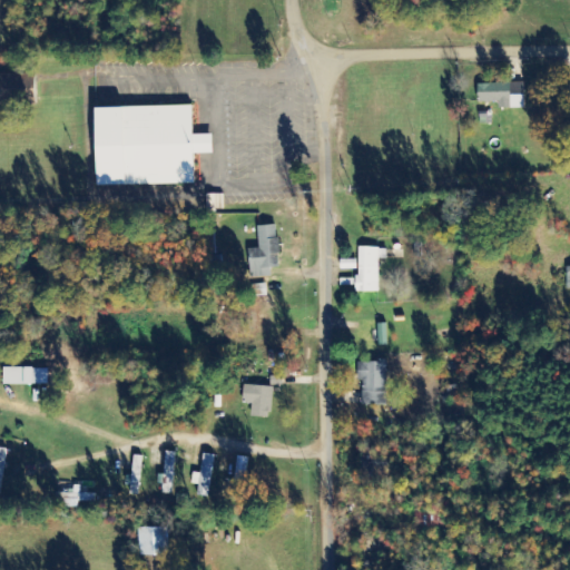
[(478,84),(479,104),(499,102),(499,109),(526,108),(524,82),(478,84)]
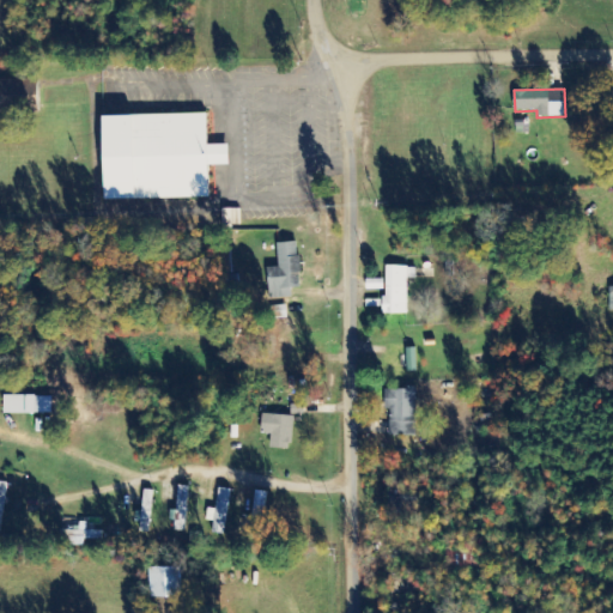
[(210,198),(208,167),(230,165),(229,145),(207,145),(207,114),(103,116),(104,200),(210,198)]
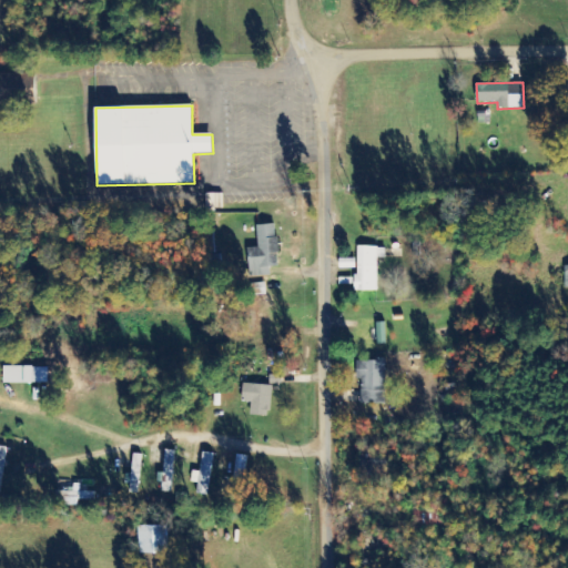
[(271,276),(271,266),(280,266),(277,225),(257,225),(259,249),(249,249),(250,277),(271,276)]
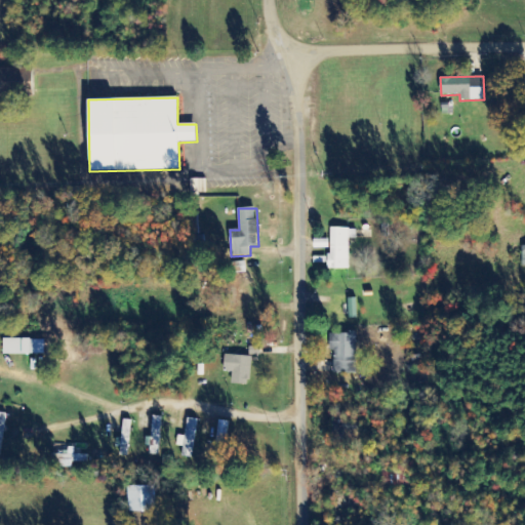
[(350,239),(356,239),(356,229),(329,228),(329,269),(349,270),(350,239)]
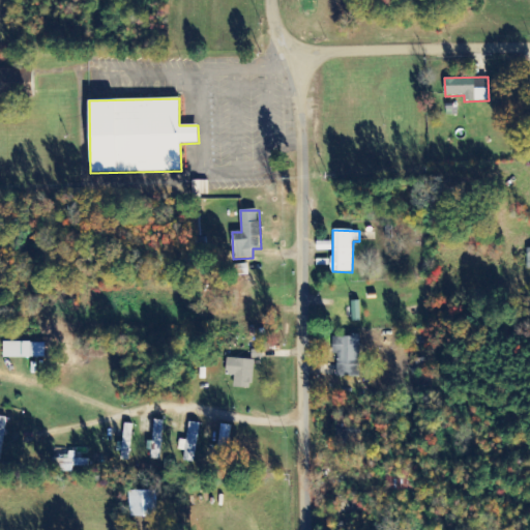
[(360,321),(359,301),(352,301),(353,322),(360,321)]
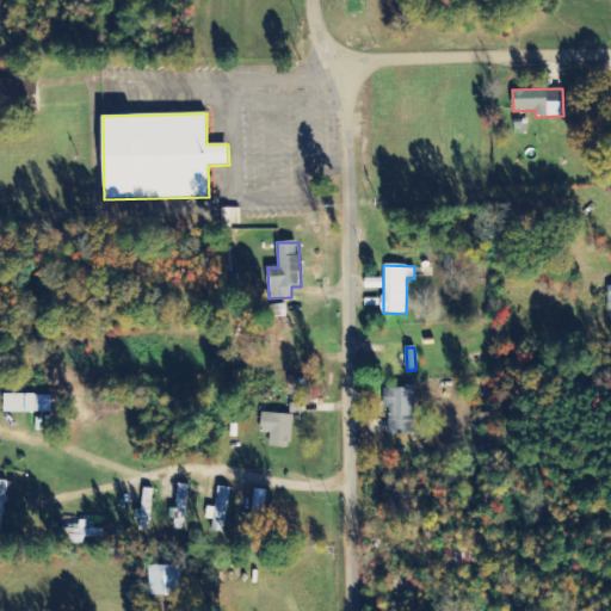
[(414,436),(415,389),(388,388),(387,434),(414,436)]
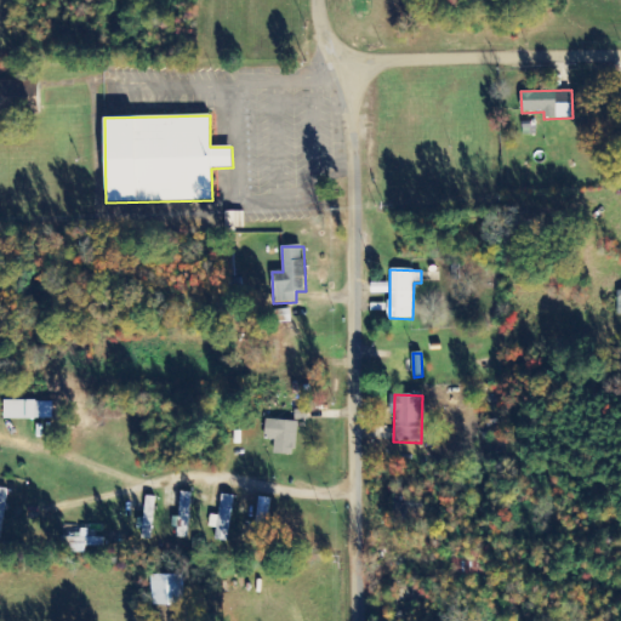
[(5,420),(53,420),(53,402),(5,402),(5,420)]
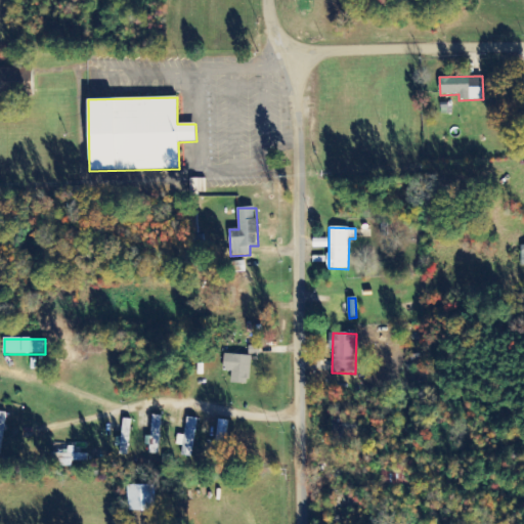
[(250,385),(250,356),(224,355),(223,370),(232,372),(231,384),(250,385)]
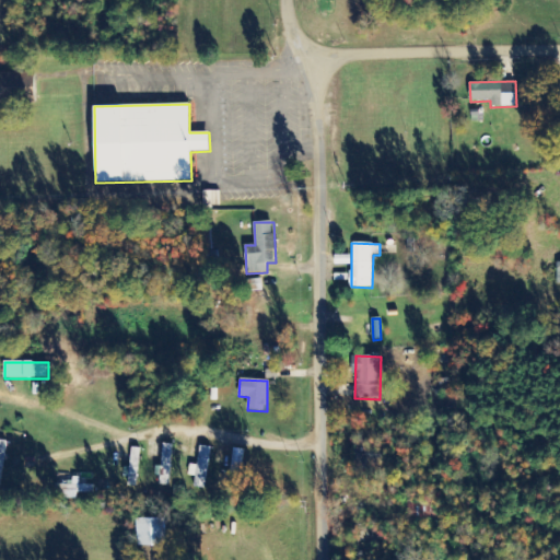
[(158,485),(171,486),(172,444),(163,444),(162,467),(159,466),(158,485)]
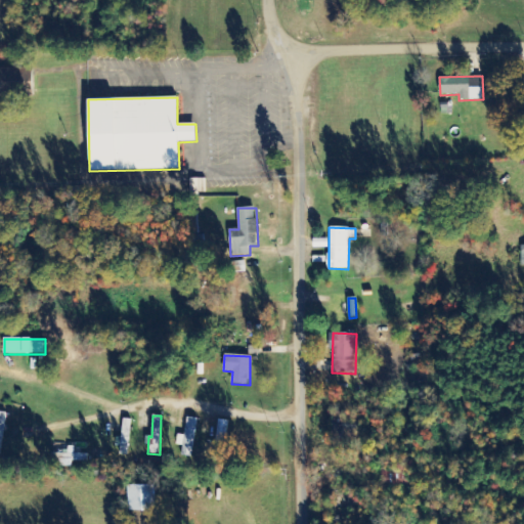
[(183,446),(182,456),(192,457),(197,419),(187,418),(185,435),(179,435),(177,445),(183,446)]
